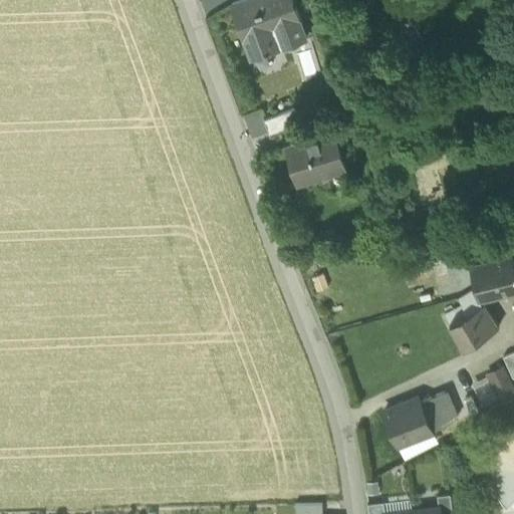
[(264,51),(264,53),(307,38),(292,0),(243,0),(231,5),(250,59),(253,58),(252,55),(264,51)]
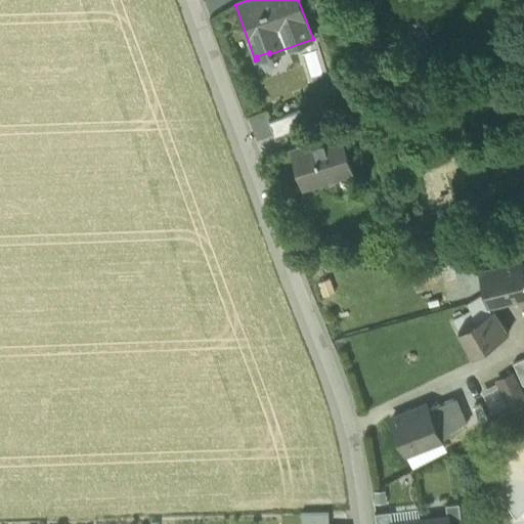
[(300,112),(269,123),(274,138),(305,127),(300,112)]
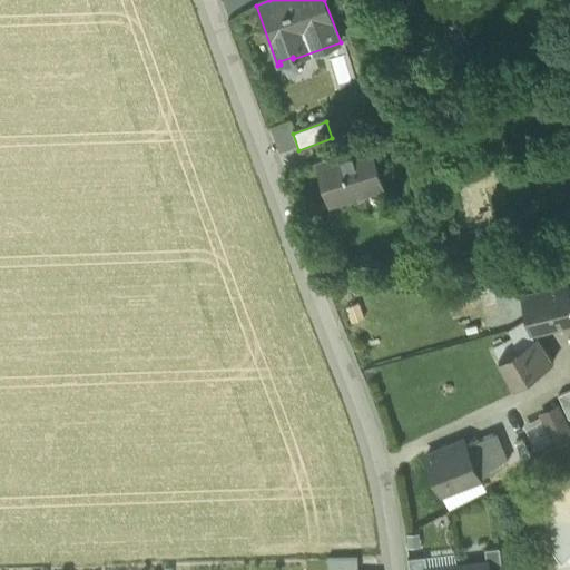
[(347,133),(352,148),(381,139),(375,123),(347,133)]
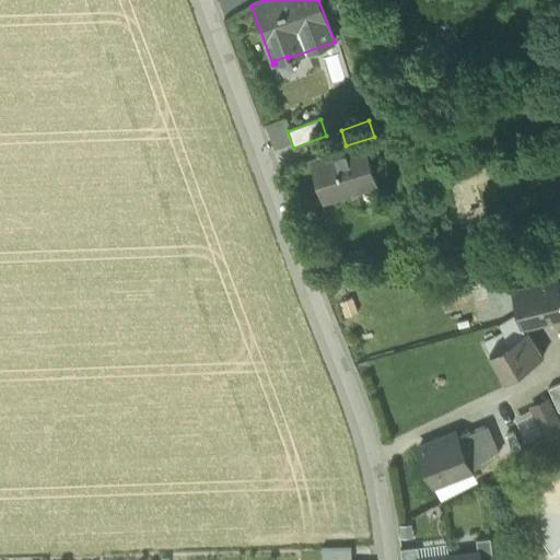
[(322,199),(323,200),(377,184),(365,146),(312,162),(312,164),(315,163),(326,197),(322,199)]
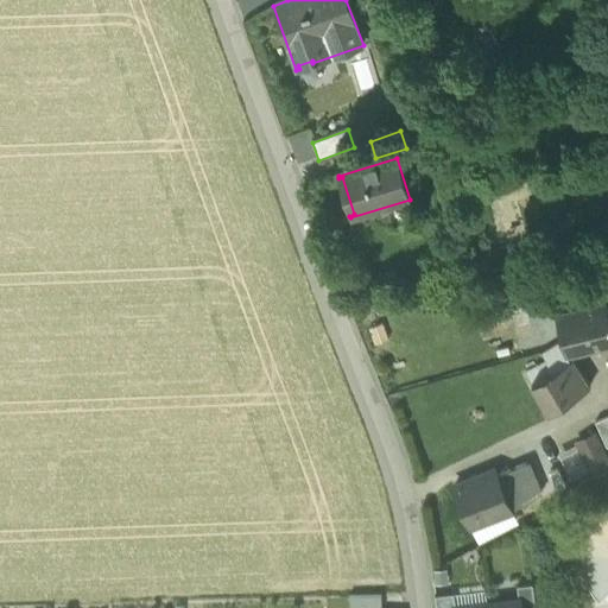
[(557,314),(563,342),(568,358),(607,346),(607,304),(607,303),(557,314)]
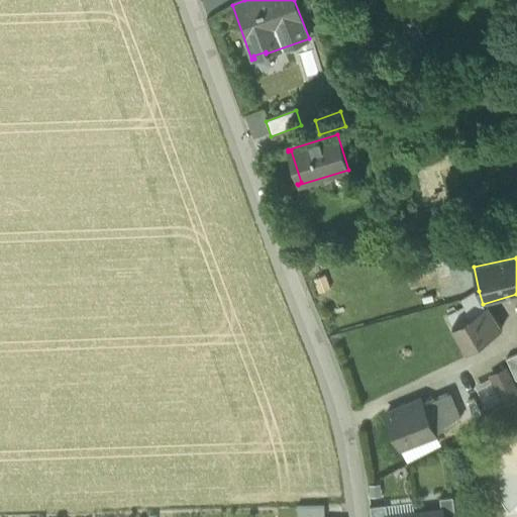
[(330,291),(325,277),(313,281),(318,295),(330,291)]
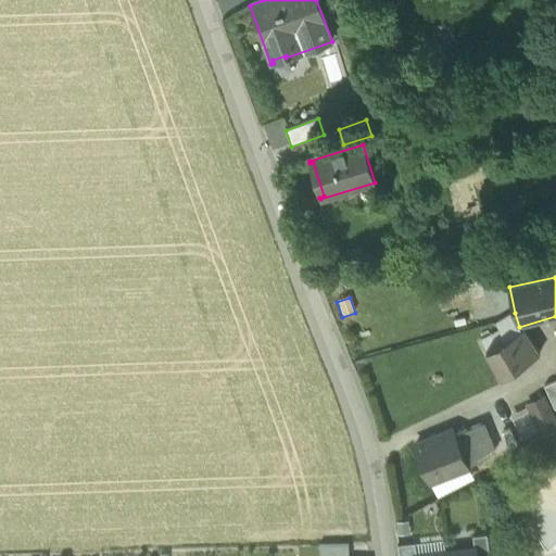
[(475,302),(481,326),(494,323),(488,299),(475,302)]
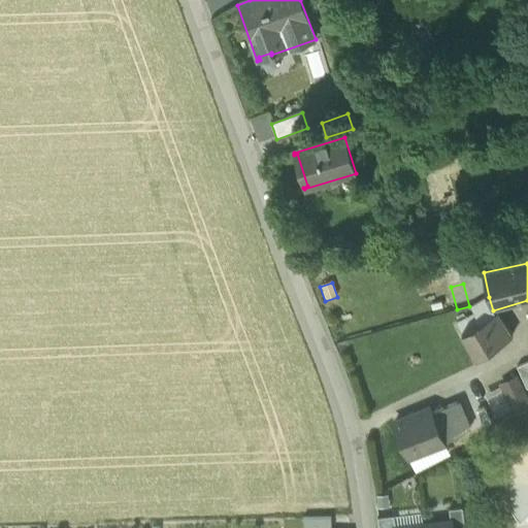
[(495,314),(493,310),(489,297),(470,307),(474,314),(480,321),(462,333),(479,356),(510,332),(496,314),(495,314)]
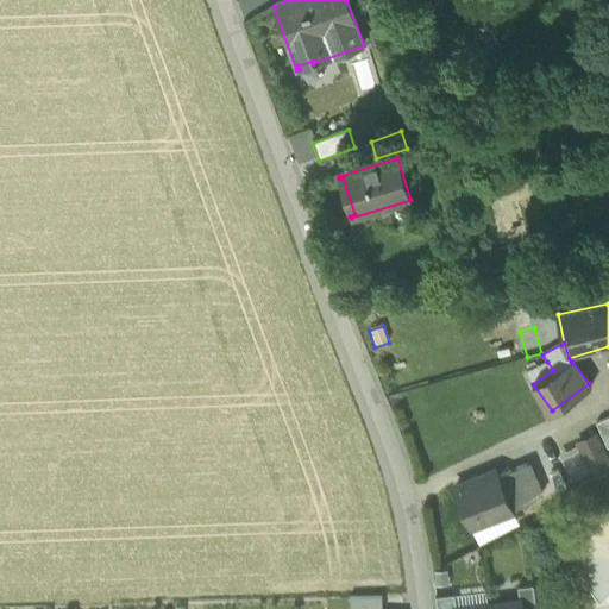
[(553,370),(547,362),(526,374),(533,384),(553,370)]
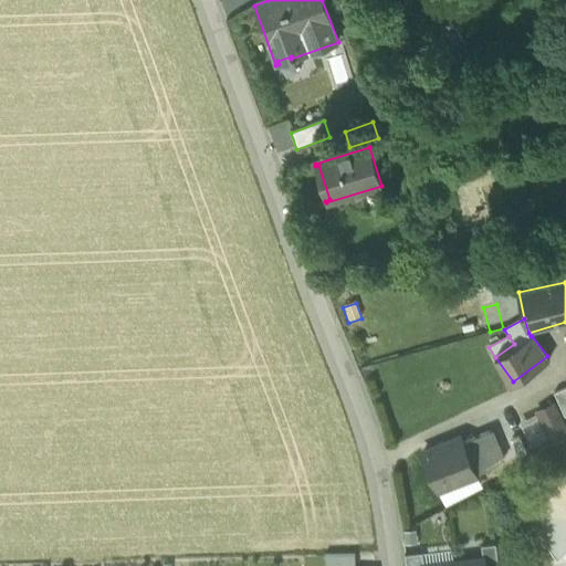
[(561,404),(565,417),(565,416),(565,388),(555,394),(561,404)]
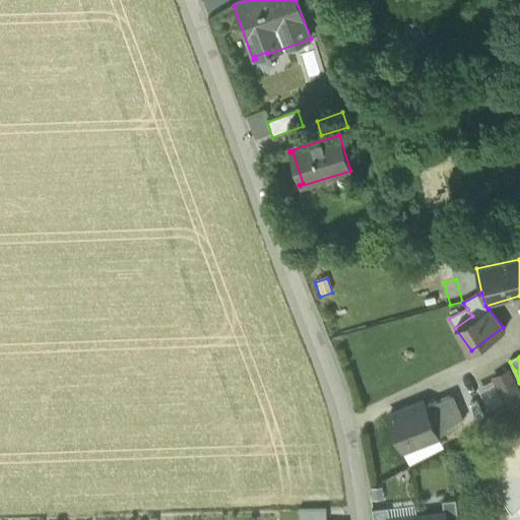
[(495,380),(504,401),(519,394),(510,373),(495,380)]
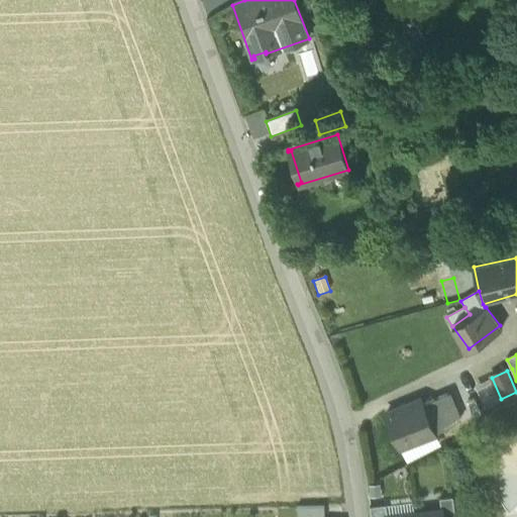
[(502,402),(501,399),(492,378),(475,385),(486,409),(502,402)]
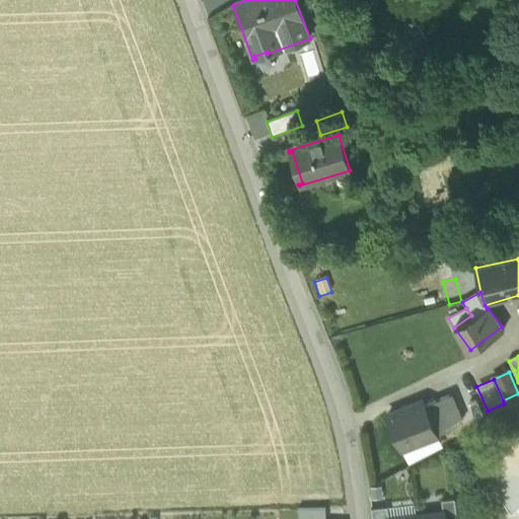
[(424,406),(436,437),(461,423),(450,395),(424,406)]
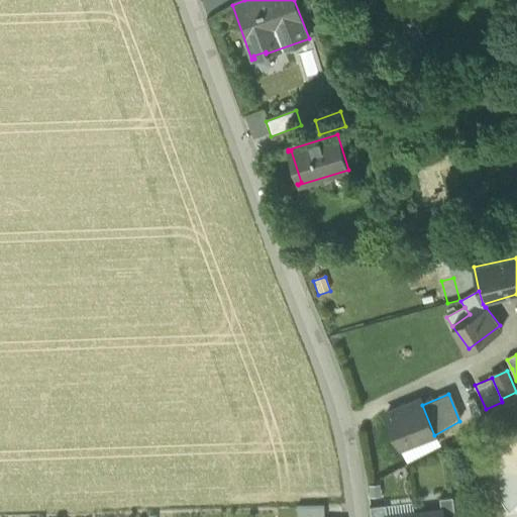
[(386,415),(400,449),(418,441),(421,435),(431,431),(433,435),(434,435),(422,405),(421,401),(386,415)]
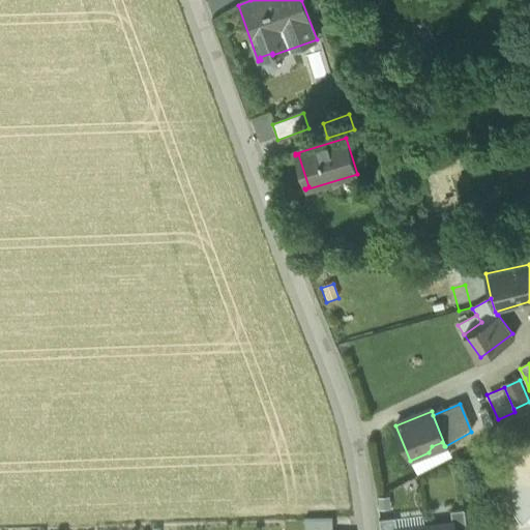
[(432,446),(429,452),(444,446),(442,442),(432,446)]
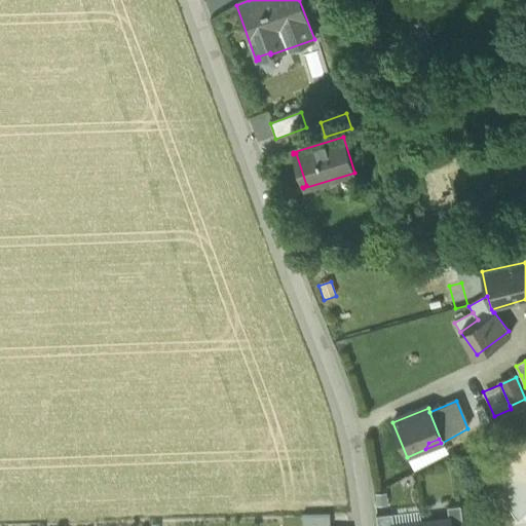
[(525,447),(501,451),(505,479),(502,480),(503,488),(505,496),(509,504),(514,513),(518,517),(525,509),(525,447)]
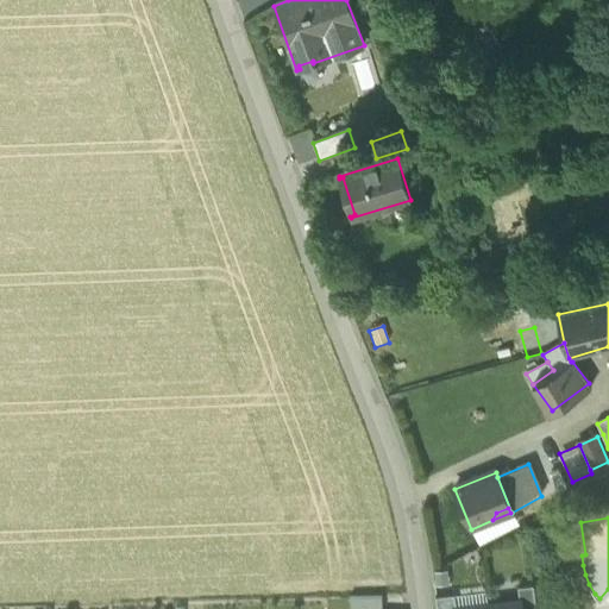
[(521,602),(521,608),(535,608),(533,586),(518,588),(520,602),(521,602)]
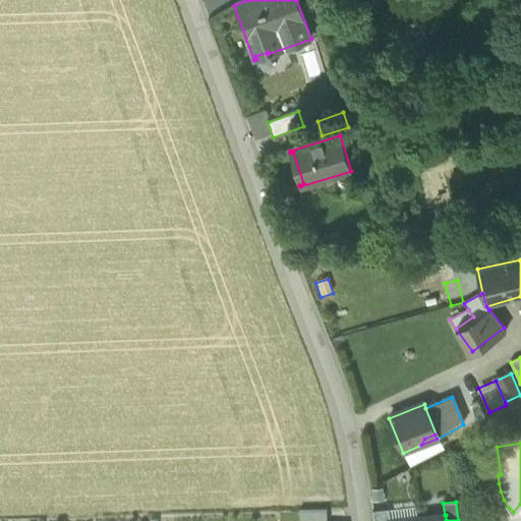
[(416,506),(389,509),(390,520),(397,520),(417,519),(416,506)]
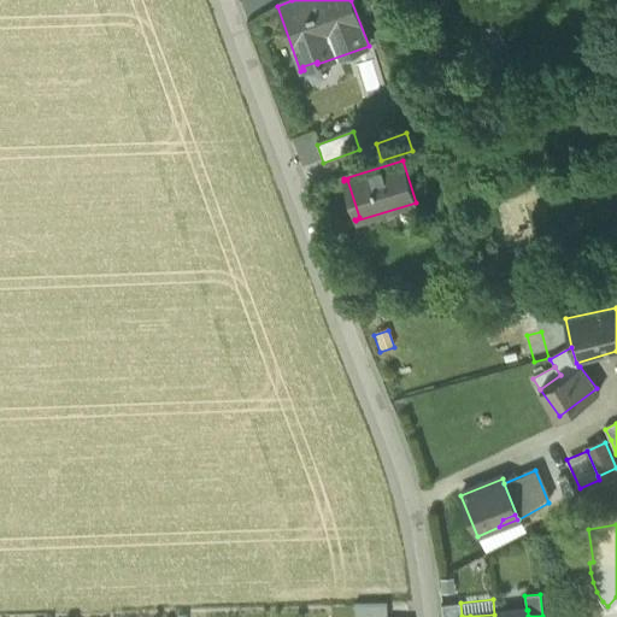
[(441,605),(442,616),(462,616),(460,603),(441,605)]
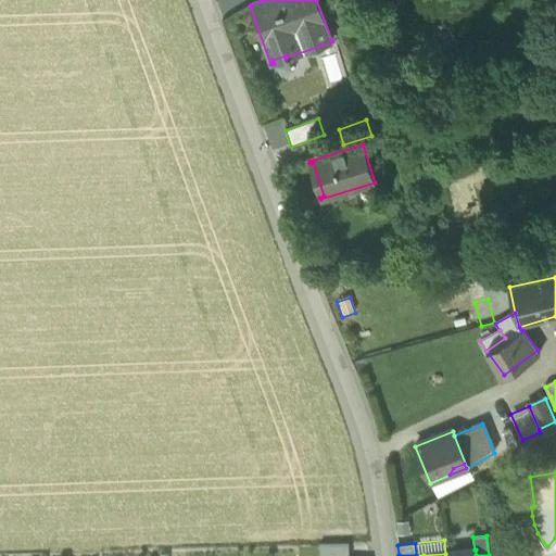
[(318,546),(318,555),(350,555),(350,545),(318,546)]
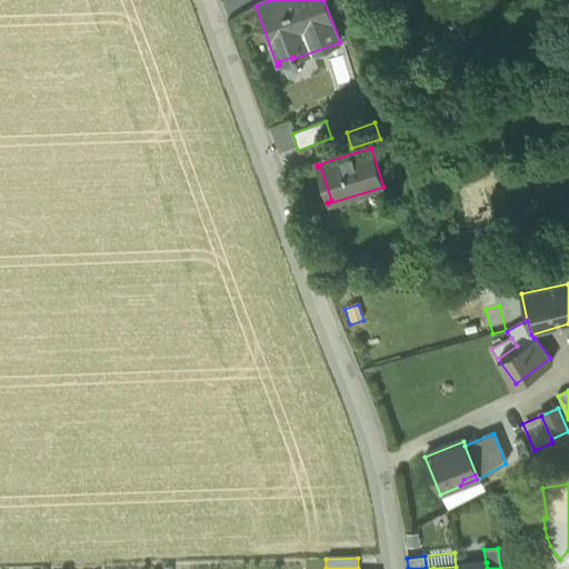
All buildings are outlined.
